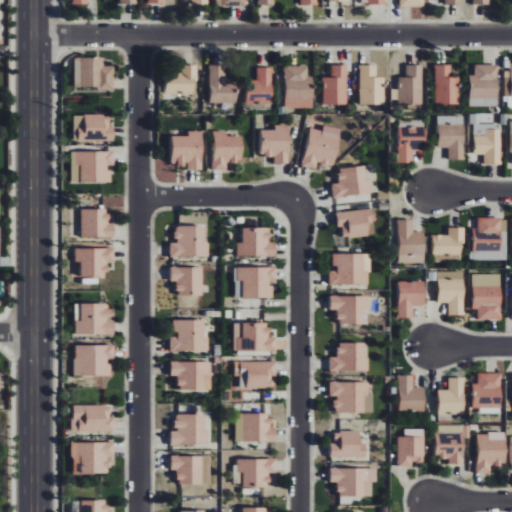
[(74,87),(99,87),(100,91),(114,91),(114,66),(104,66),(104,58),(74,58),(74,87)]
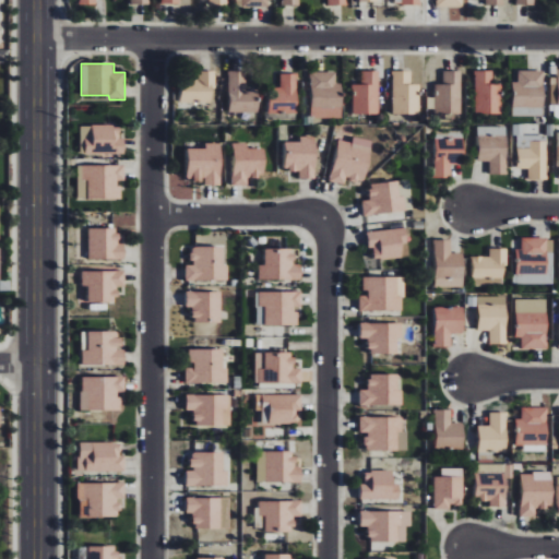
[(379,70),(361,71),(363,84),(352,84),(352,115),(379,114),(379,70)]
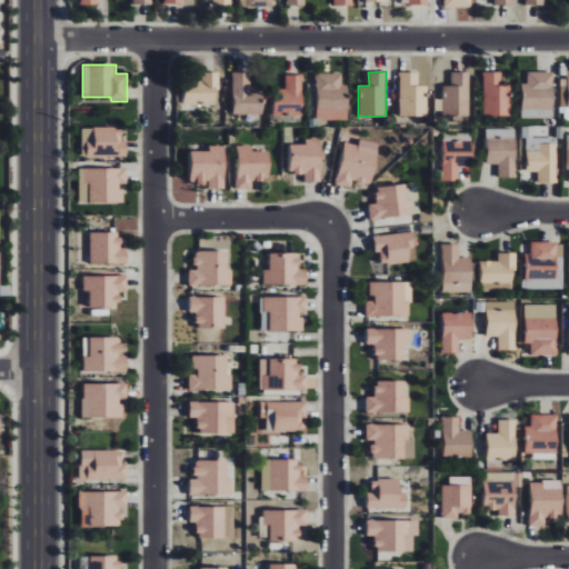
[(218,72),(202,72),(202,81),(186,81),(185,105),(198,106),(198,103),(217,105),(218,72)]
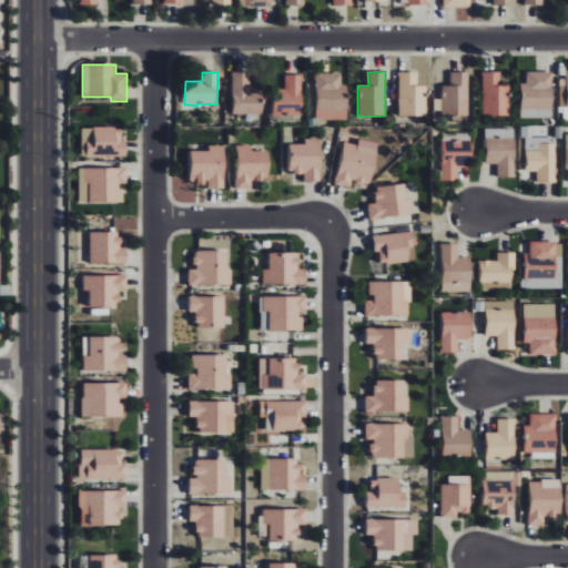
[(250,72),(233,72),(232,114),(262,114),(262,92),(249,91),(250,72)]
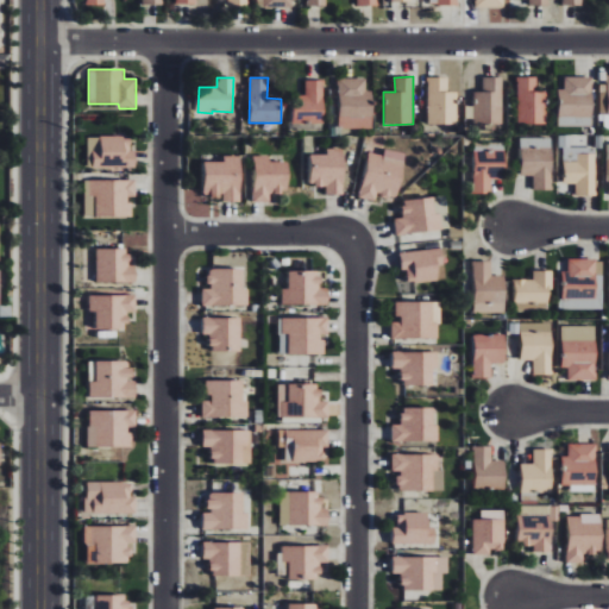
[(447,77),(428,77),(427,124),(456,124),(456,92),(447,92),(447,77)]
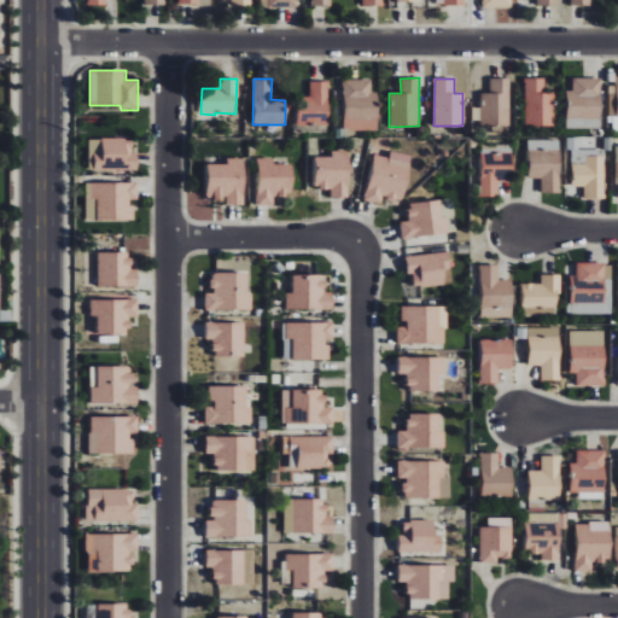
[(479,93),(481,127),(509,126),(508,79),(489,79),(489,93),(479,93)]
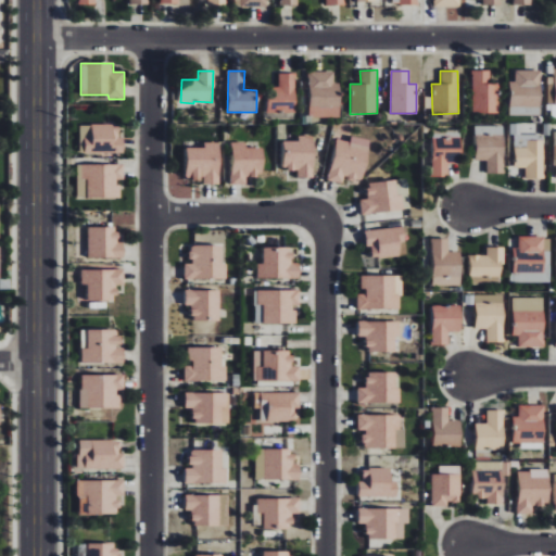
[(489,71),(470,71),(471,114),(496,113),(495,84),(489,84),(489,71)]
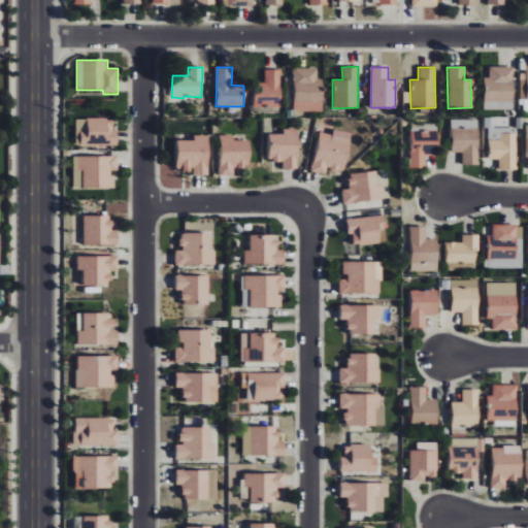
[(482,109),(513,110),(513,67),(488,67),(488,77),(483,77),(482,109)]
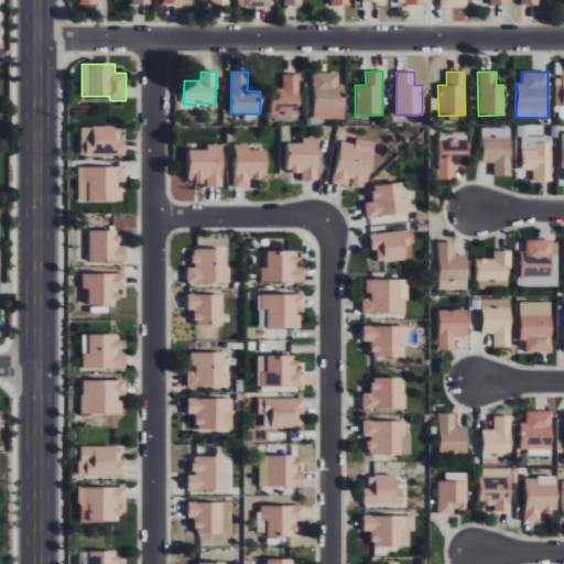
[(345,84),(339,84),(339,73),(314,73),(313,119),(344,120),(345,84)]
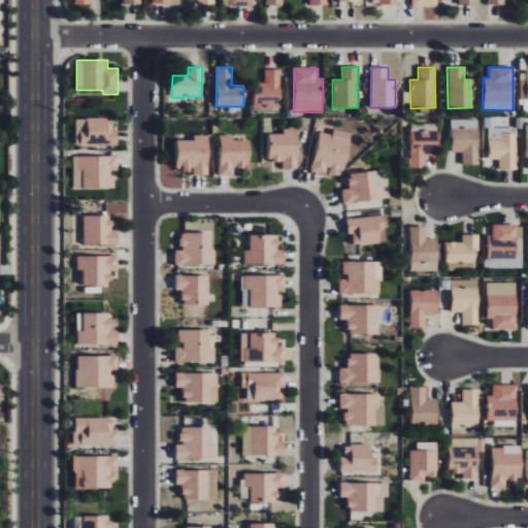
[(254,107),(279,108),(281,70),(264,69),(264,83),(255,83),(254,107)]
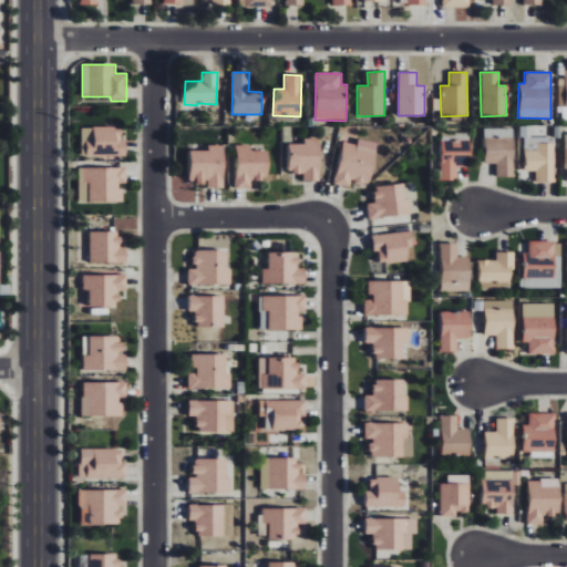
[(524,172),(536,171),(536,183),(555,182),(554,137),(542,138),(542,137),(526,138),(526,126),(518,127),(519,137),(523,137),(524,172)]
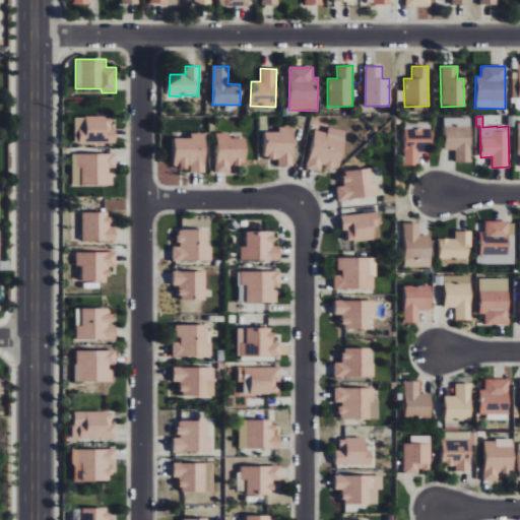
[(75,117),(75,143),(116,143),(116,129),(112,129),(112,117),(75,117)]
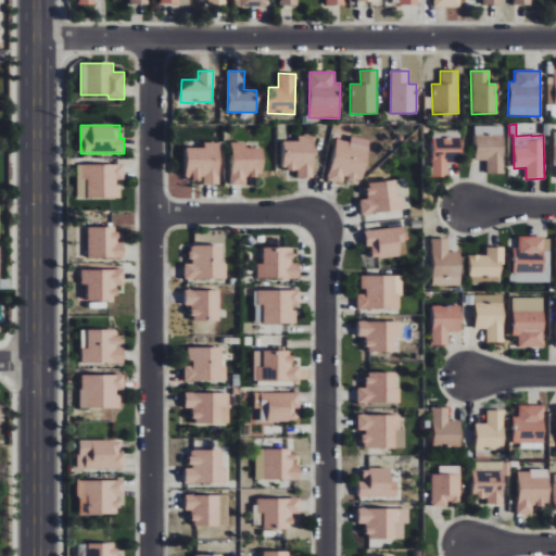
[(503,126),(474,126),(474,160),(485,160),(487,174),(504,174),(503,126)]
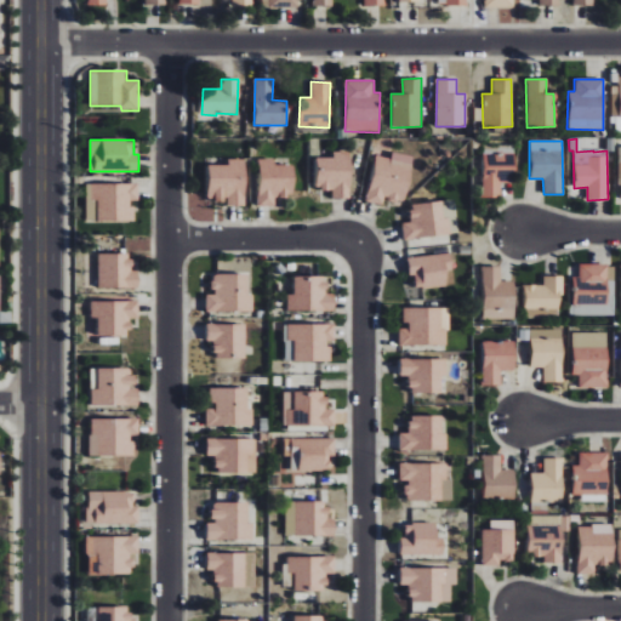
[(349,199),(351,152),(332,152),(332,158),(317,158),(315,189),(332,189),(332,198),(349,199)]
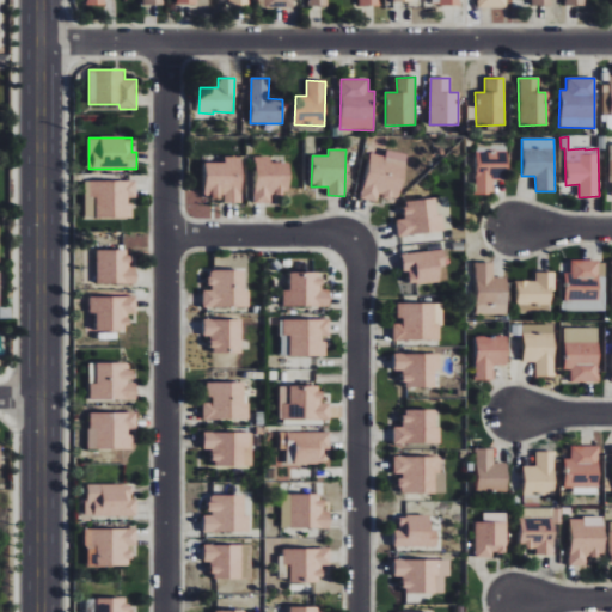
[(409,154),(386,150),(385,157),(372,153),(361,199),(377,202),(379,195),(398,200),(409,154)]
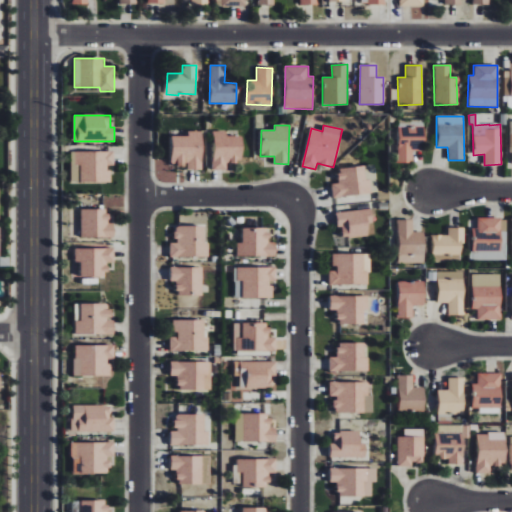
[(396,162),(412,163),(412,150),(423,150),(424,128),(397,127),(396,162)]
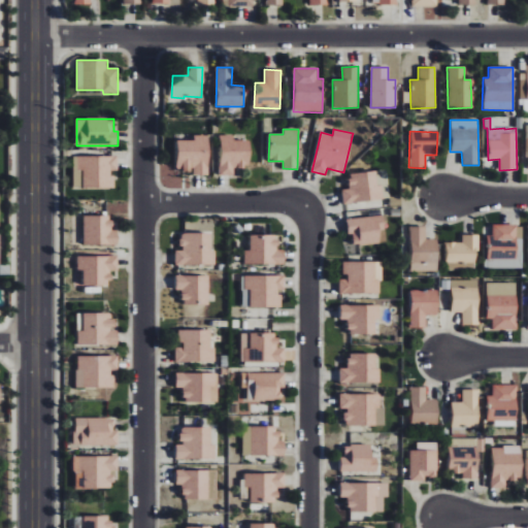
[(209,135),(195,135),(195,140),(177,139),(176,169),(193,169),(193,175),(208,175),(209,135)]
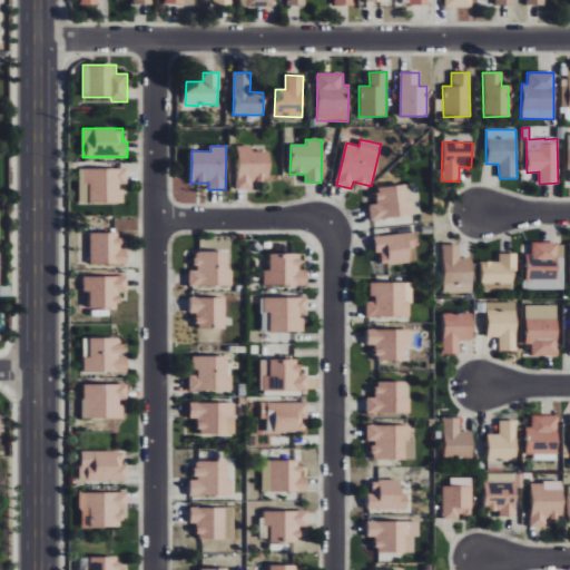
[(269,151),(253,151),(253,146),(237,146),(237,189),(253,189),(253,180),(269,180),(269,151)]
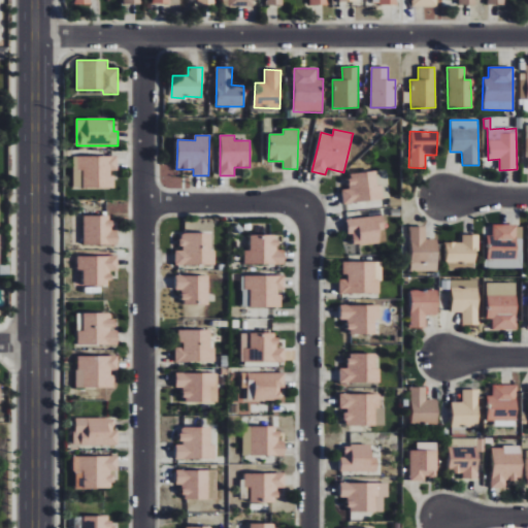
[(72,157),(73,188),(113,187),(113,170),(118,170),(118,156),(72,157)]
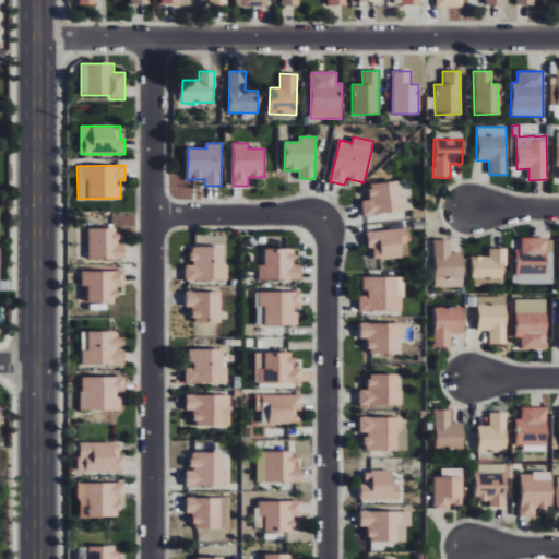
[(363,201),(364,216),(413,210),(408,179),(369,185),(371,200),(363,201)]
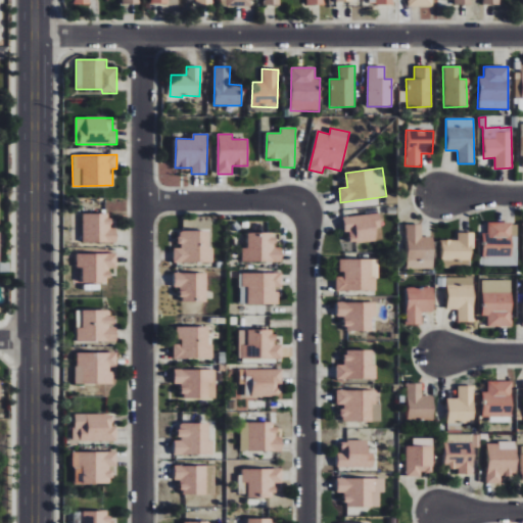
[(84,243),(116,242),(116,228),(110,228),(110,214),(83,214),(84,243)]
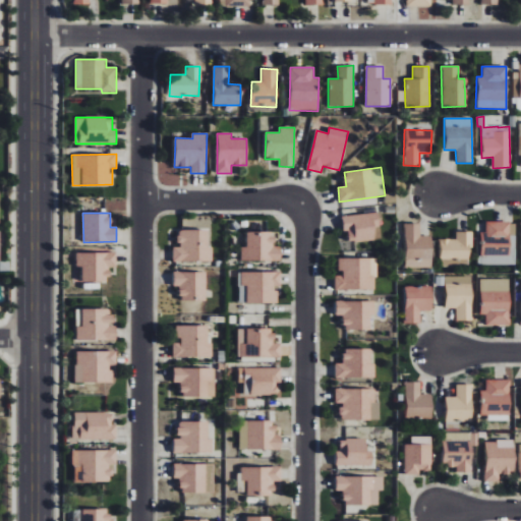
[(374,240),(374,227),(380,227),(379,214),(343,215),(344,232),(349,232),(349,241),(374,240)]
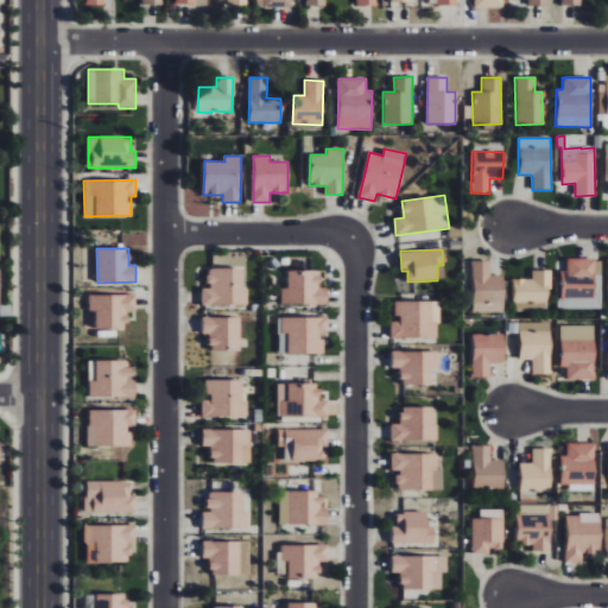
[(502,314),(502,276),(491,276),(491,261),(473,260),(472,312),(502,314)]
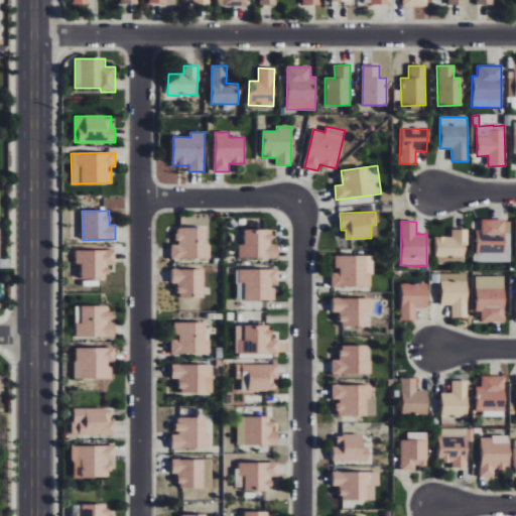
[(171,245),(171,259),(209,259),(209,228),(177,227),(177,245),(171,245)]
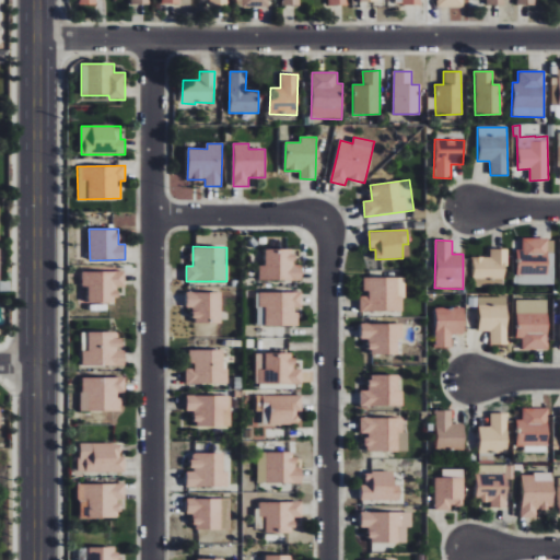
[(259,280),(302,280),(302,265),(294,265),(294,249),(266,248),(266,265),(259,265),(259,280)]
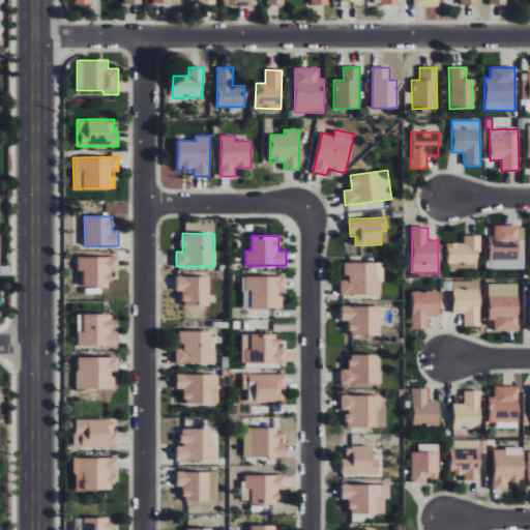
[(478,236),(463,236),(462,243),(446,243),(446,264),(478,264),(478,236)]
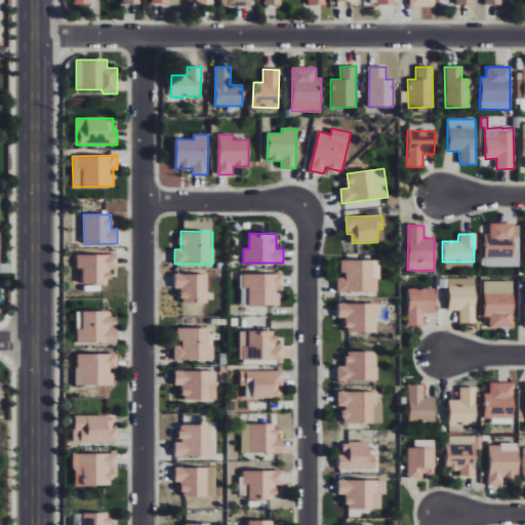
[(77,254),(77,269),(83,269),(83,285),(110,284),(109,269),(117,269),(117,254),(77,254)]
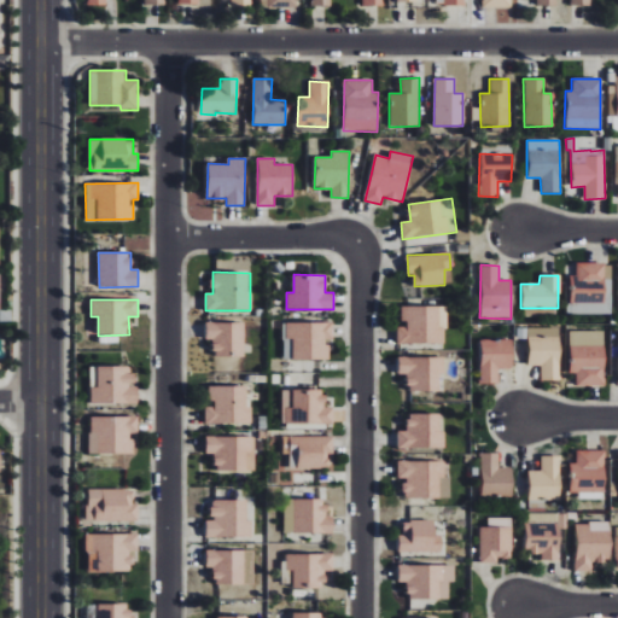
[(445,343),(445,307),(404,307),(404,327),(398,327),(398,343),(445,343)]
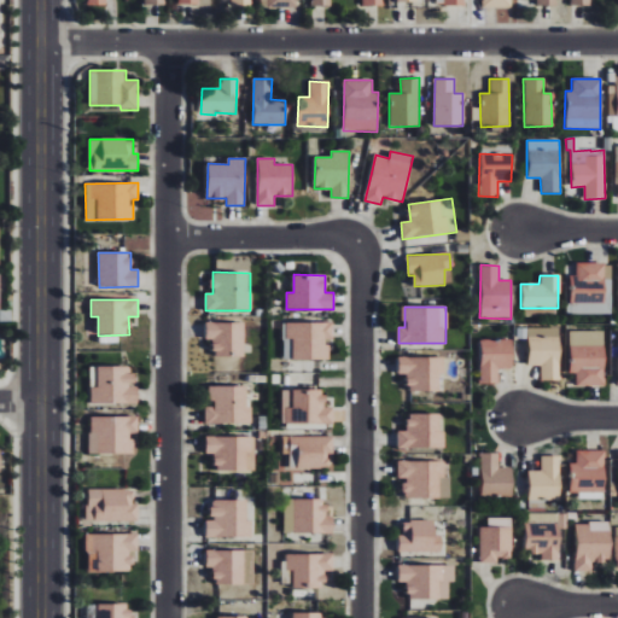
[(215,356),(245,355),(244,322),(207,322),(207,339),(214,339),(215,356)]
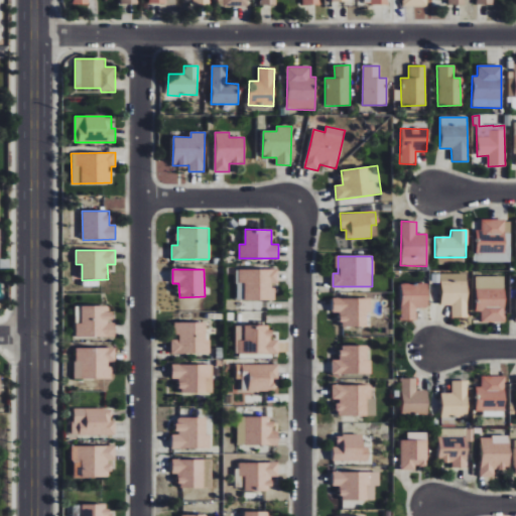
[(239,283),(244,283),(245,300),(275,300),(274,283),(278,283),(278,269),(239,269),(239,283)]
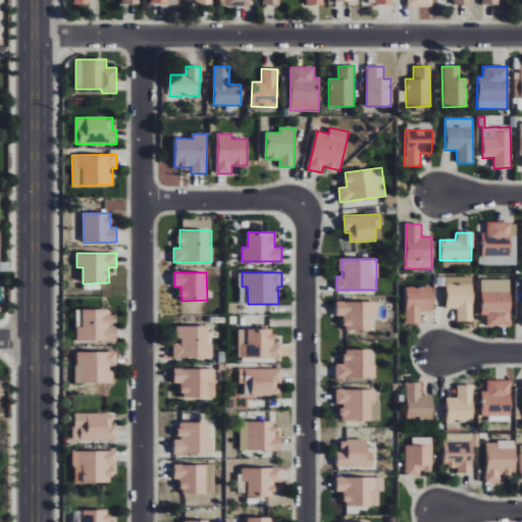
[(472,276),(446,277),(447,309),(457,309),(457,321),(473,321),(472,276)]
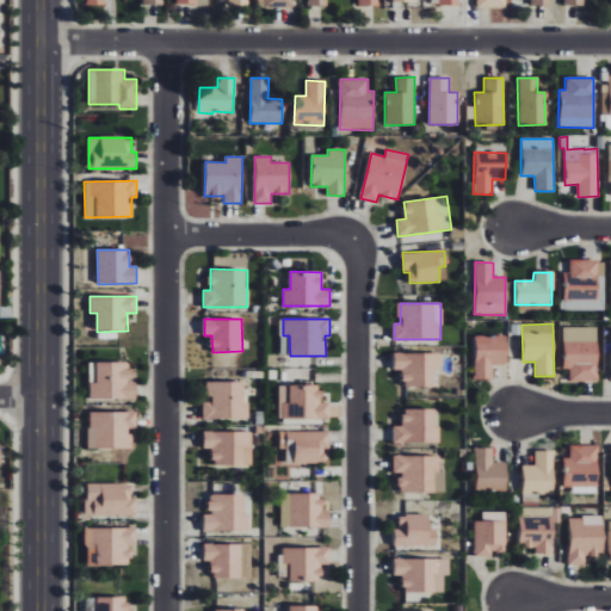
[(597,327),(562,328),(563,369),(569,369),(569,382),(598,381),(597,327)]
